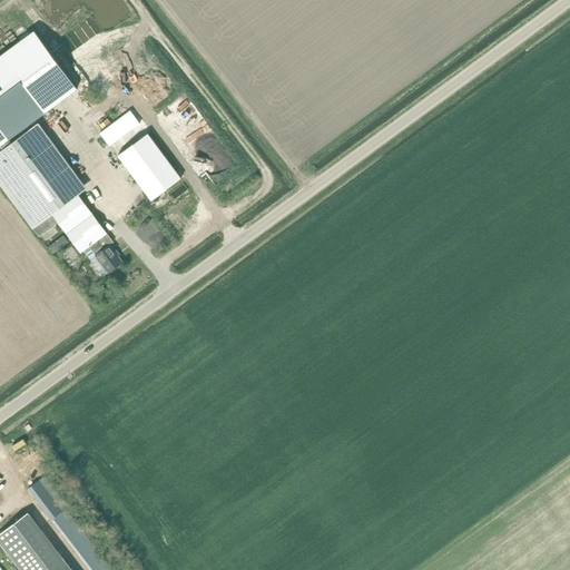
[(80,253),(84,251),(97,241),(107,234),(31,131),(12,145),(9,140),(77,89),(35,32),(0,57),(0,147),(3,151),(0,154),(0,185),(39,237),(58,223),(80,253)]
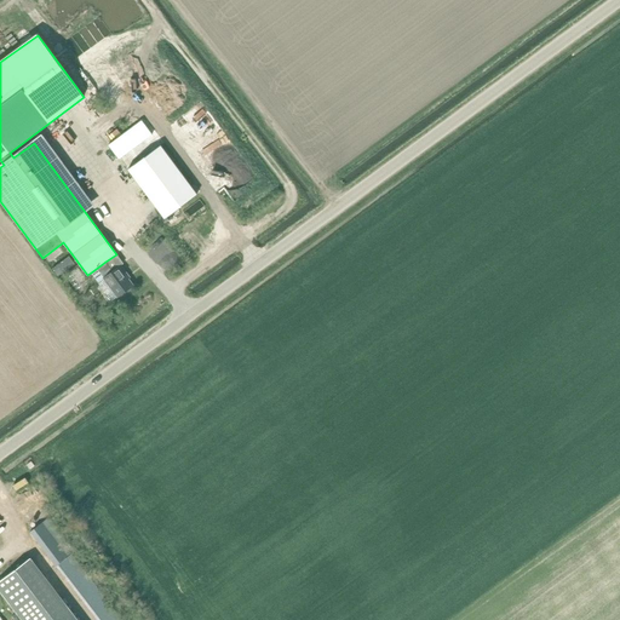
[(160,145),(128,168),(165,218),(196,195),(160,145)]
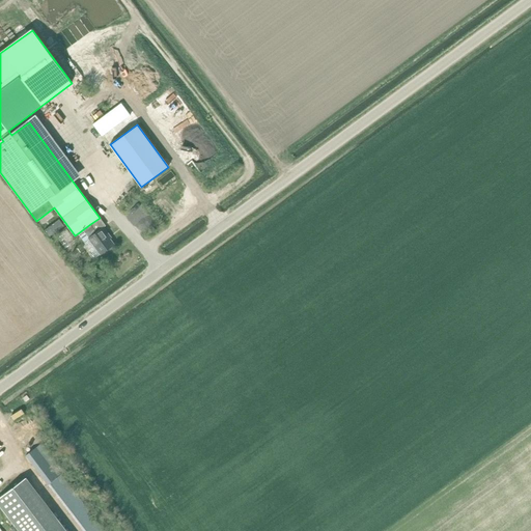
[(136,198),(129,203),(135,212),(141,206),(136,198)]
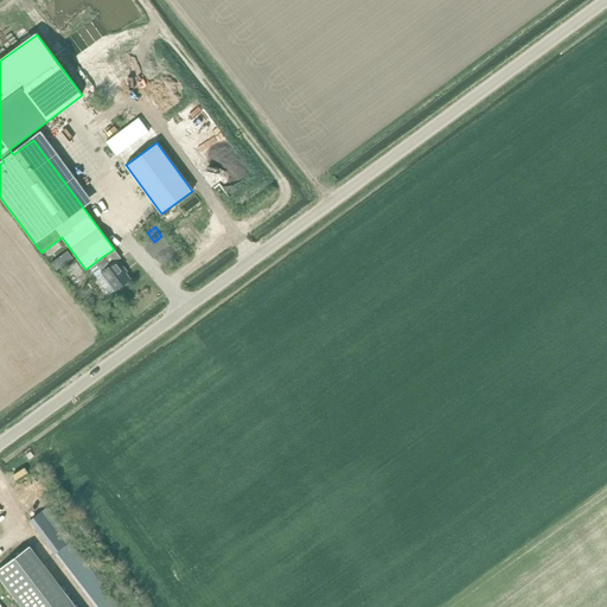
[(103,256),(89,267),(96,276),(102,273),(115,291),(129,280),(122,270),(123,269),(116,260),(110,264),(103,256)]
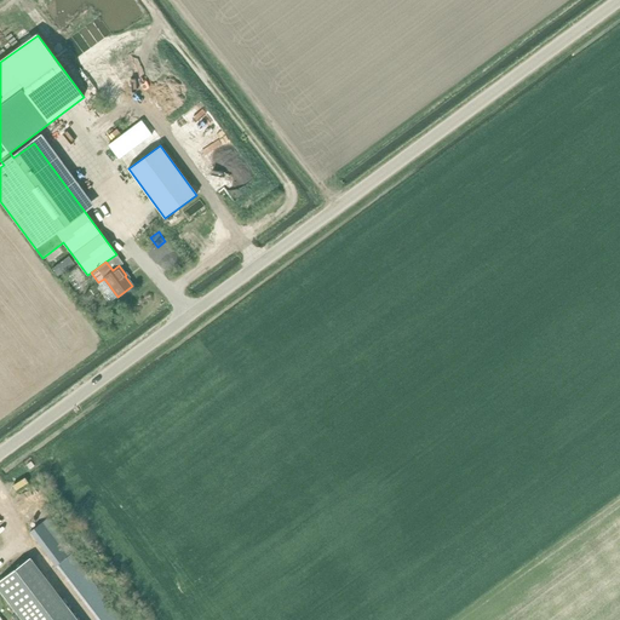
[(49,518),(27,534),(52,569),(53,568),(58,574),(59,574),(93,619),(121,619),(69,555),(73,551),(49,518)]
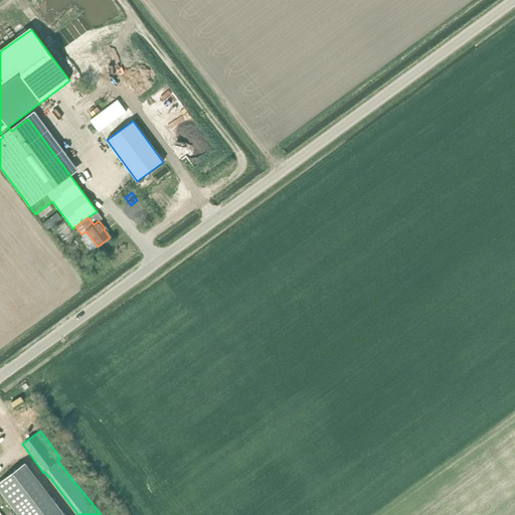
[(63,514),(25,464),(0,483),(0,490),(18,514),(63,514)]
